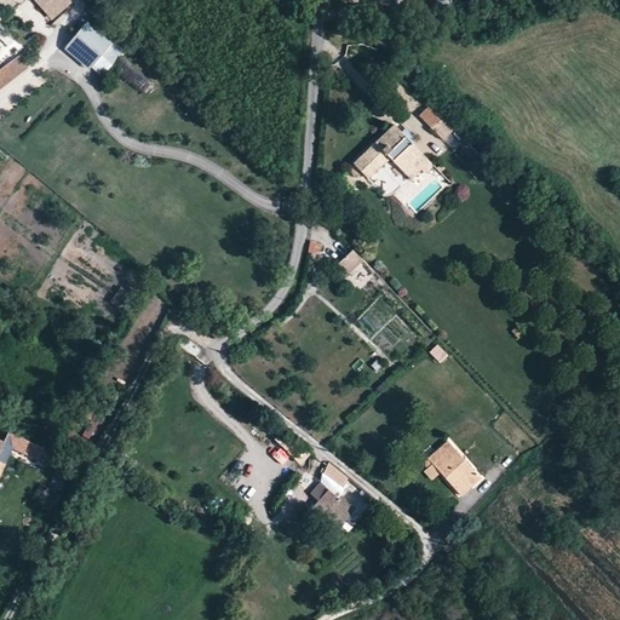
[(39,0),(56,17),(73,0),(39,0)]
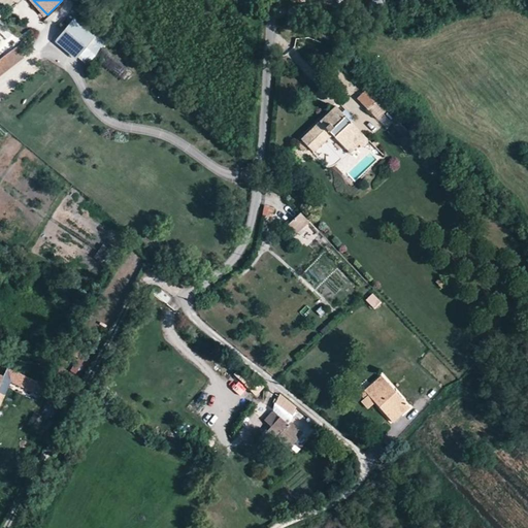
[(57,42),(85,66),(104,44),(75,20),(57,42)]
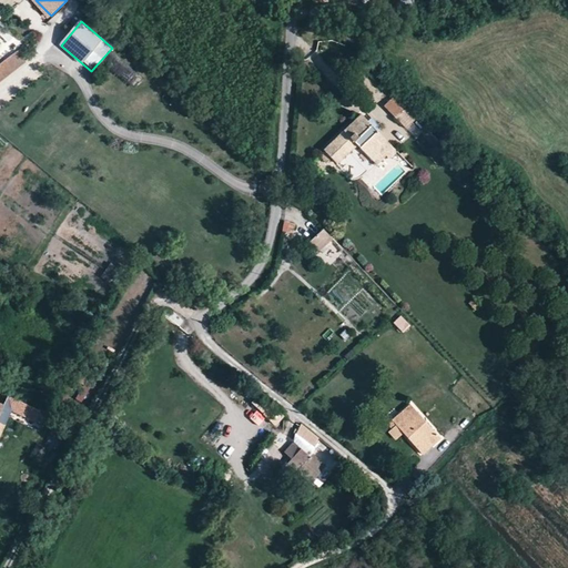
[(20,49),(0,64),(0,81),(29,60),(20,49)]
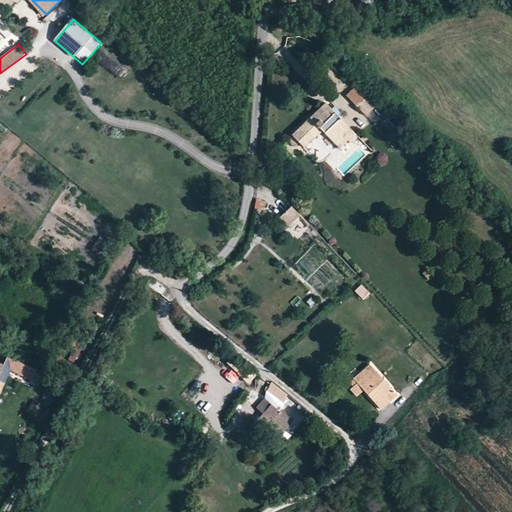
[(94,55),(123,79),(130,70),(102,46),(94,55)]
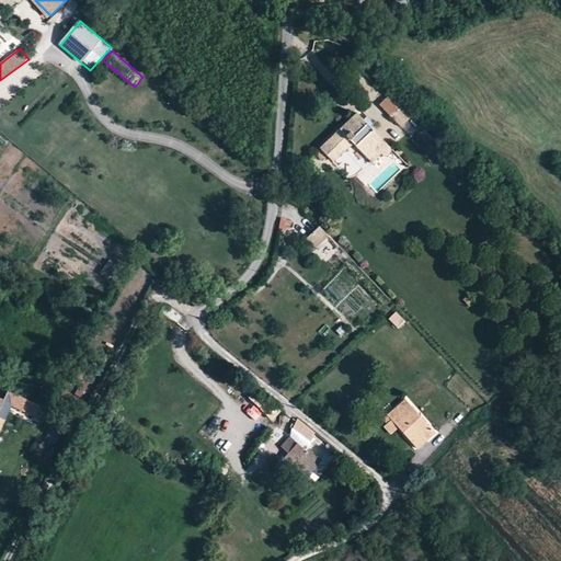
[(378,104),(401,126),(412,115),(389,93),(378,104)]
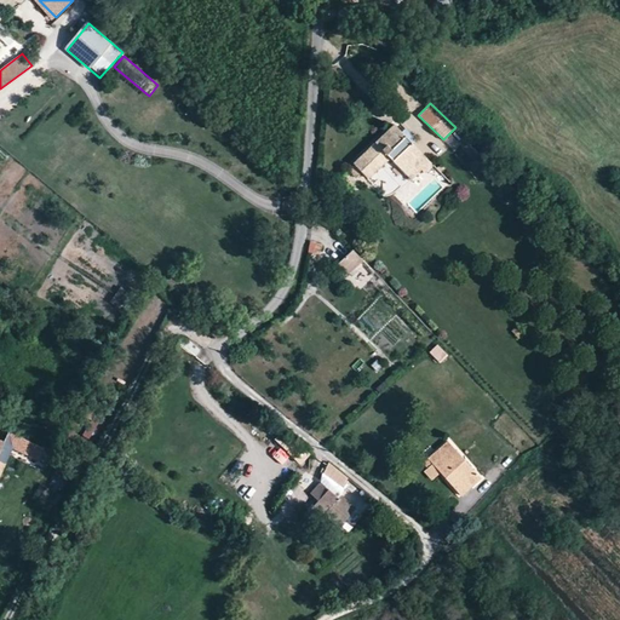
[(390,158),(411,178),(430,160),(394,124),(355,162),(356,165),(352,168),(361,176),(365,173),(369,178),(390,158)]
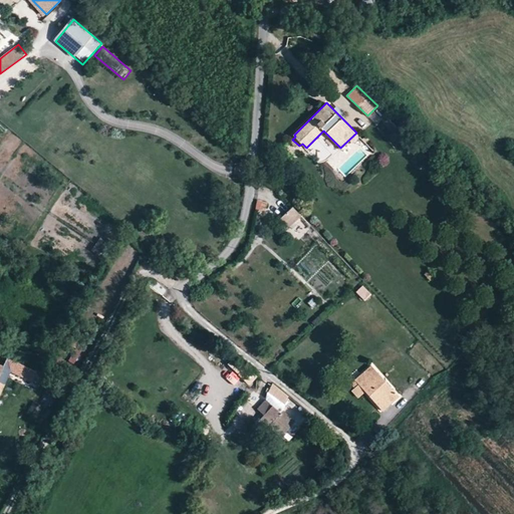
[(281,217),(290,226),(301,215),(293,206),(281,217)]
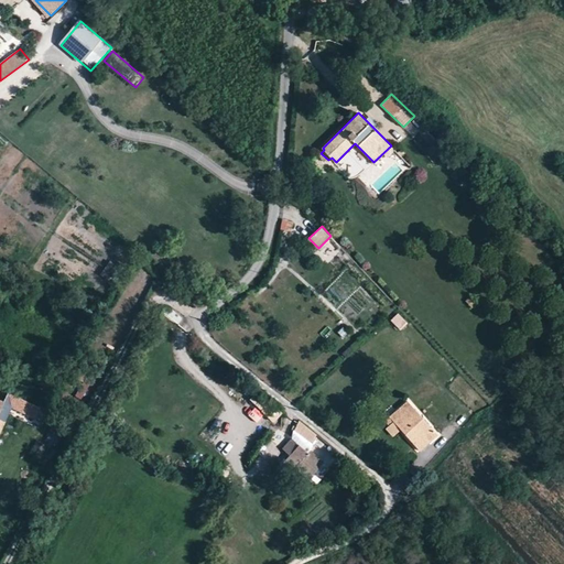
[(109,261),(100,275),(111,282),(120,267),(109,261)]
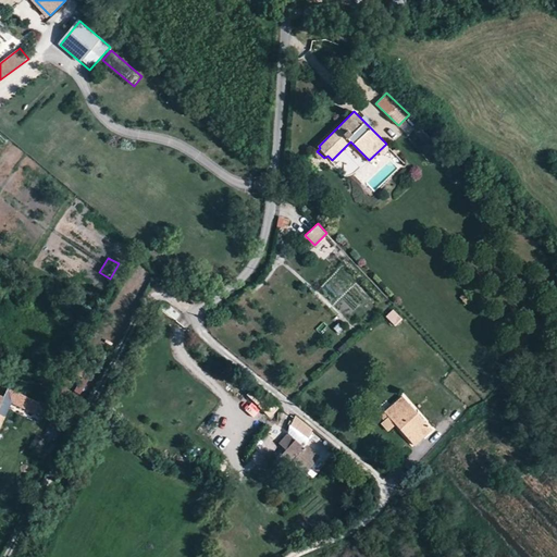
[(403,321),(393,311),(386,318),(396,327),(403,321)]
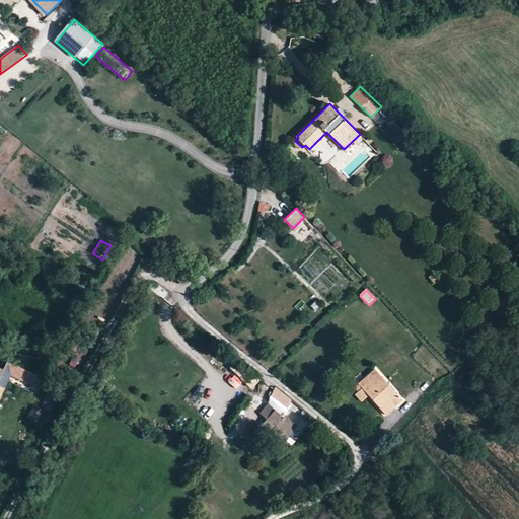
[(369,396),(386,416),(403,399),(375,368),(355,387),(360,392),(363,389),(369,396)]
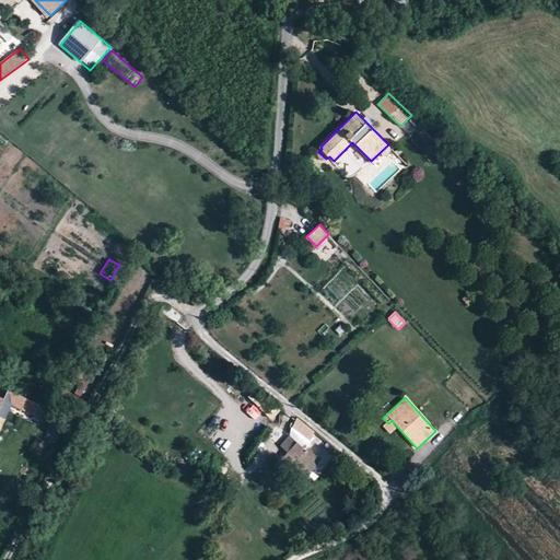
[(25,398),(20,409),(34,416),(39,406),(25,398)]
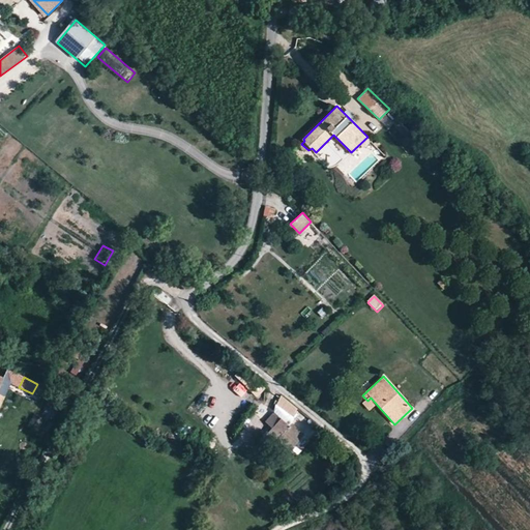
[(0,384),(0,401),(9,381),(3,379),(0,384)]
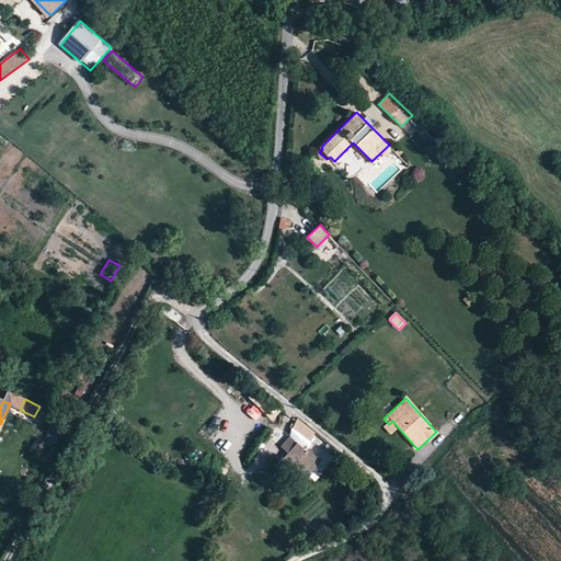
[(384,419),(380,422),(392,434),(399,428),(392,421),(389,424),(384,419)]
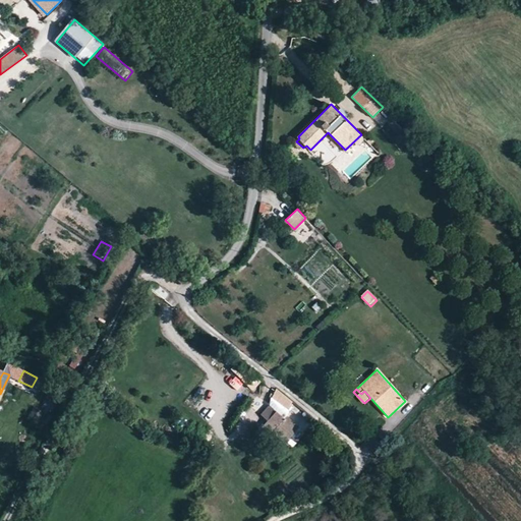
[(249,404),(255,411),(265,403),(257,396),(249,404)]
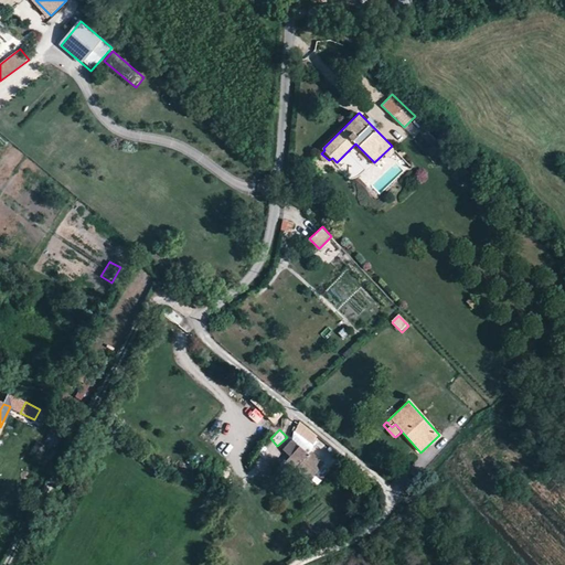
[(297,447),(285,462),(316,489),(330,471),(310,454),(308,456),(297,447)]
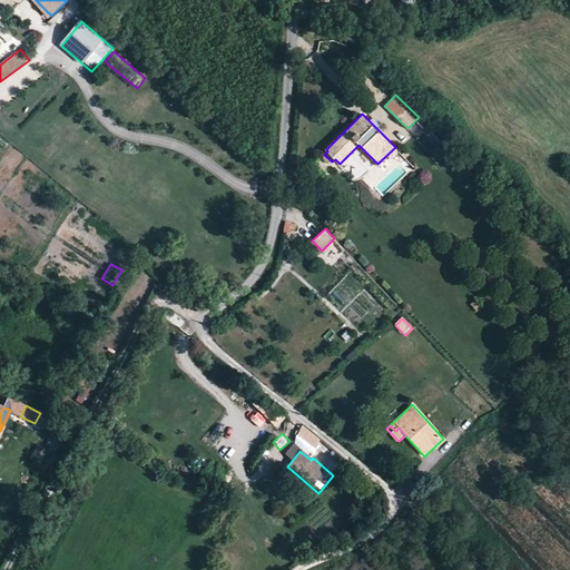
[(385,548),(371,560),(376,567),(391,554),(385,548)]
